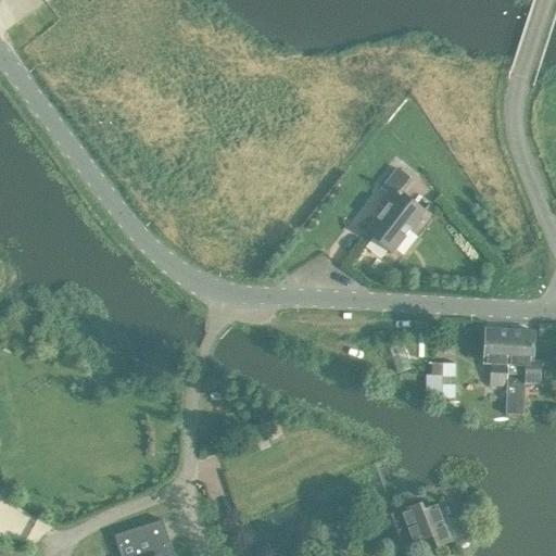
[(422,212),(411,203),(402,197),(412,185),(395,172),(380,191),(392,201),(366,237),(391,255),(422,212)]
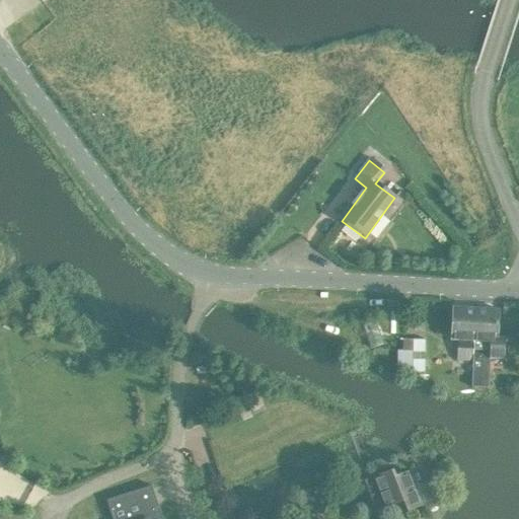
[(388,253),(388,264),(400,264),(400,253),(388,253)]
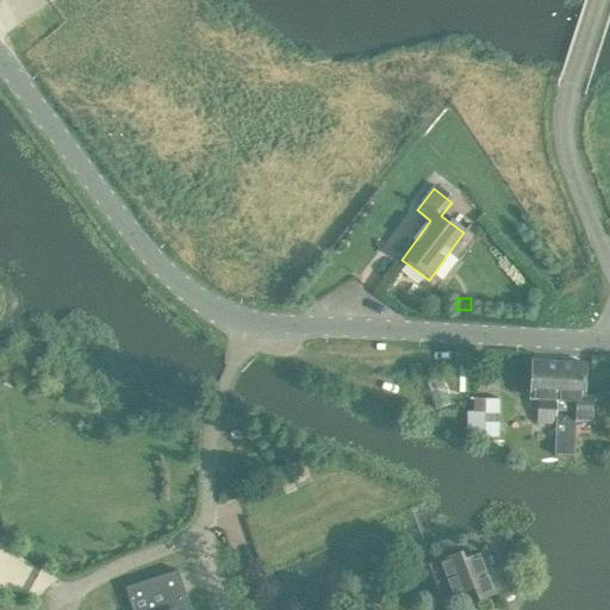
[(555,455),(559,362),(533,361),(530,398),(537,399),(536,424),(555,425),(554,455),(555,455)]
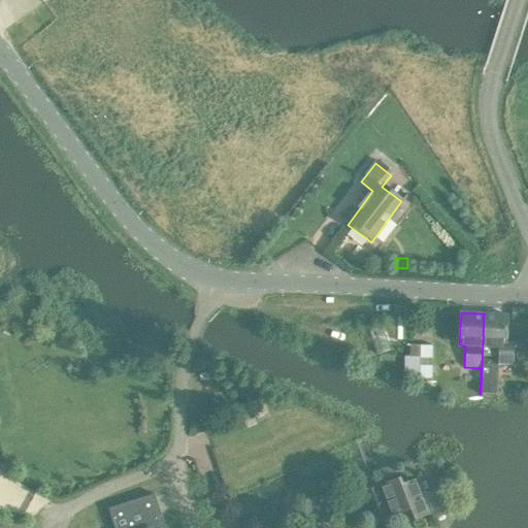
[(484,314),(481,394),(496,395),(498,364),(513,365),(513,348),(504,348),(506,315),(484,314)]
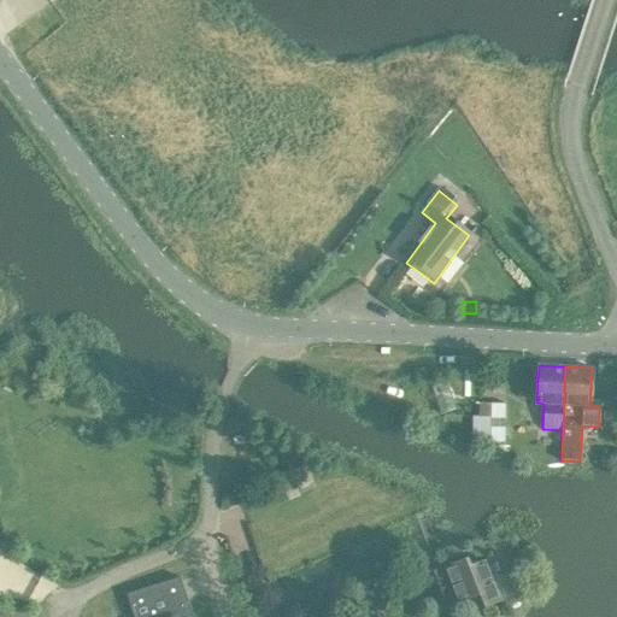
[(491,436),(491,442),(505,442),(505,404),(476,403),(476,417),(471,417),(471,436),(491,436)]
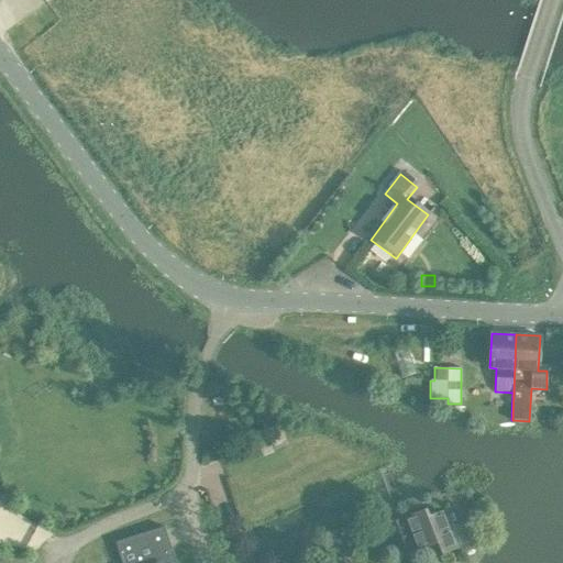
[(275,444),(284,441),(279,433),(272,438),(275,444)]
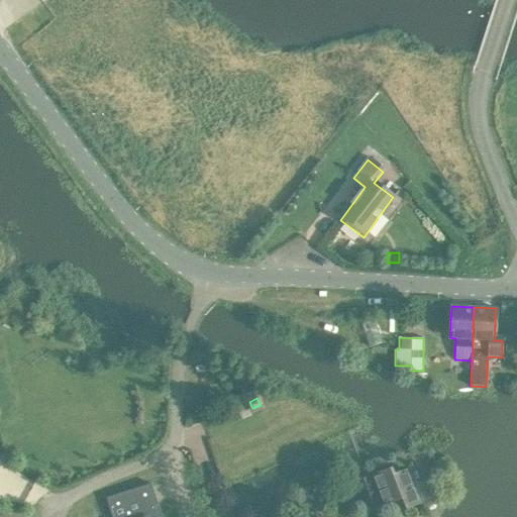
[(392,469),(374,476),(363,480),(374,509),(385,505),(403,498),(407,509),(437,497),(430,477),(412,484),(407,470),(394,475),(392,469)]
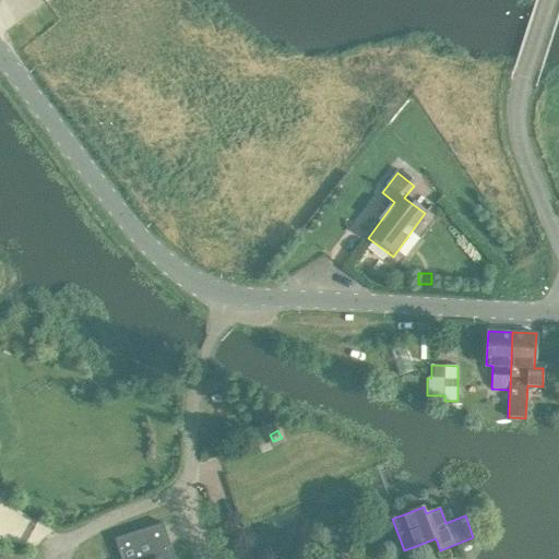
[(120,558),(174,558),(163,523),(115,538),(120,558)]
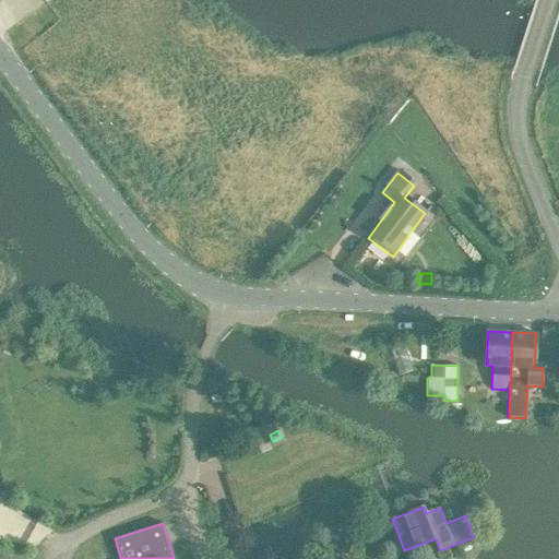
[(337,545),(337,525),(322,531),(321,545),(337,545)]
